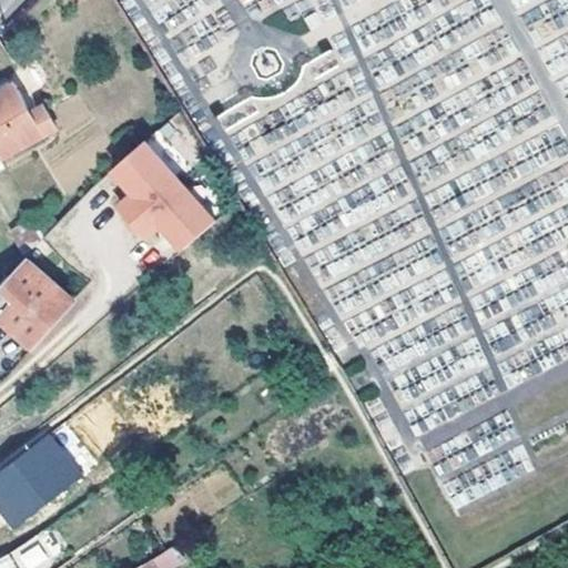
[(0,89),(0,149),(3,156),(50,128),(41,111),(34,114),(16,81),(0,89)]
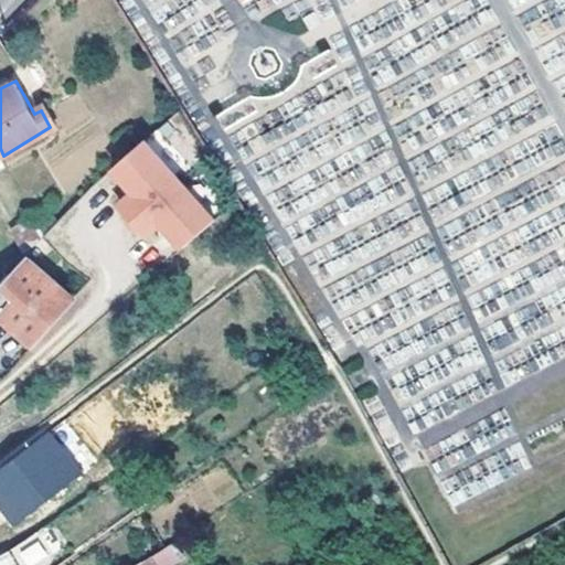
[(180,179),(145,137),(114,167),(135,190),(120,202),(135,217),(180,179)]
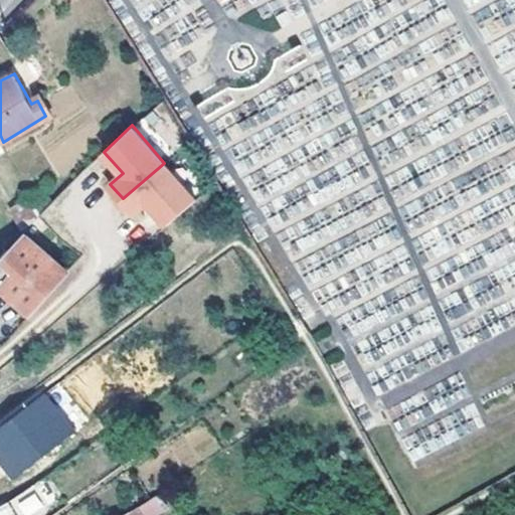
[(3,142),(0,143),(0,159),(10,154),(3,142)]
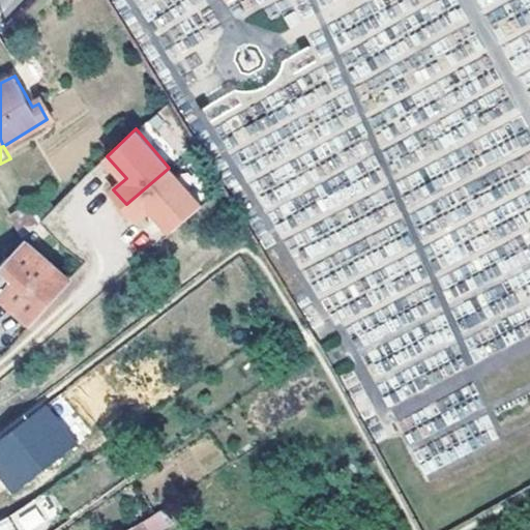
[(201,205),(169,168),(126,204),(138,218),(151,207),(171,230),(201,205)]
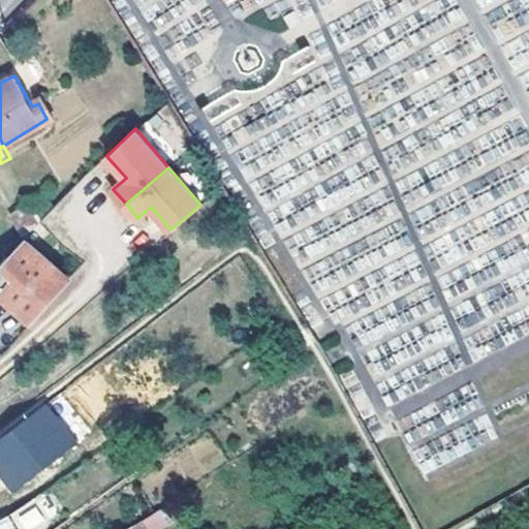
[(69,276),(28,239),(0,271),(0,292),(32,320),(69,276)]
